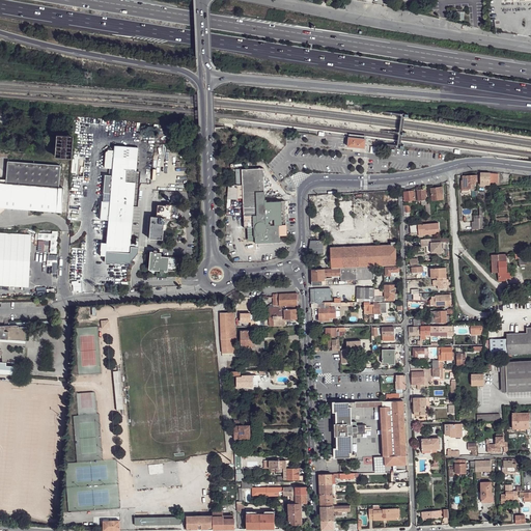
[(73,142),(74,136),(56,135),(54,157),(72,159),(73,142)]
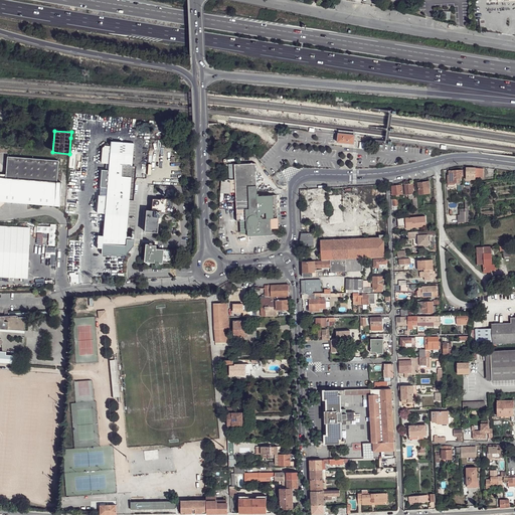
[(338,133),(337,142),(345,143),(354,144),(355,135),(338,133)]
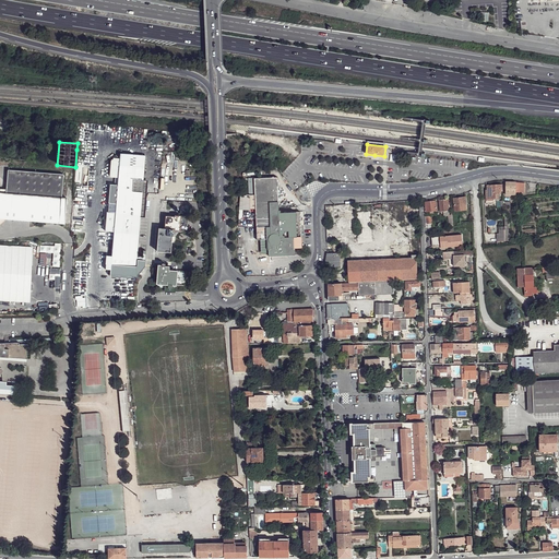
[(118,179),(111,264),(116,264),(137,266),(137,260),(141,216),(143,180),(146,156),(120,155),(119,159),(113,159),(113,162),(110,162),(109,176),(113,176),(111,178),(118,179)]
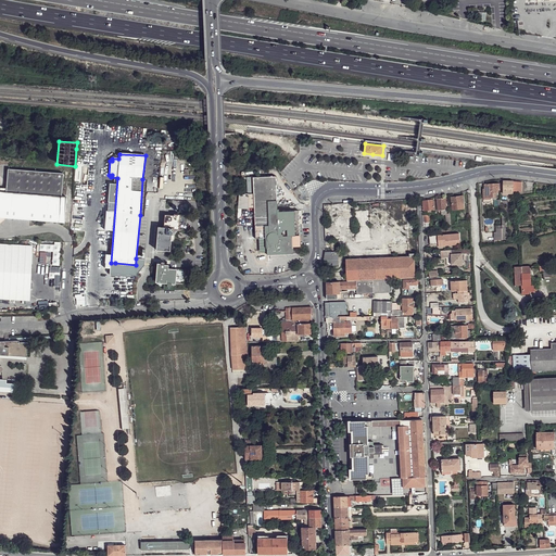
[(0,191),(0,216),(4,217),(64,223),(66,197),(62,197),(63,174),(8,169),(7,192),(0,191)]
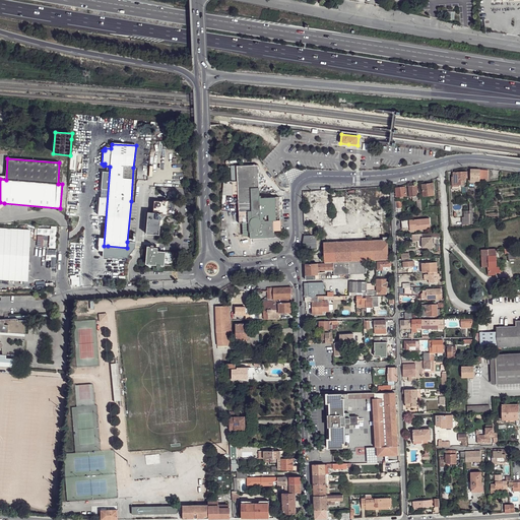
[(238,192),(239,223),(242,222),(243,235),(250,235),(250,238),(273,237),(273,231),(280,231),(279,197),(259,198),(258,165),(237,166),(237,181),(237,183),(238,192)]
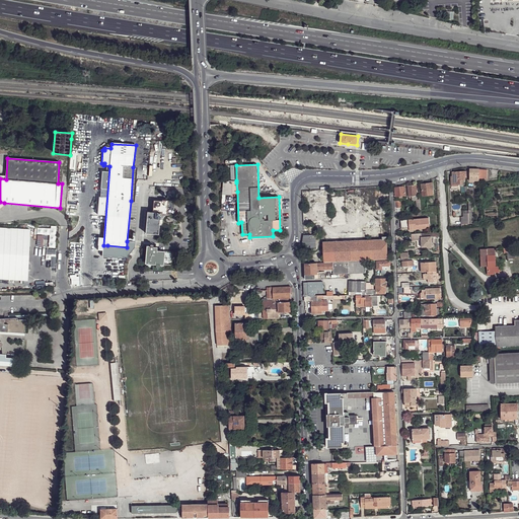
[(469,168),(469,180),(479,180),(479,178),(482,178),(482,169),(479,169),(469,168)]
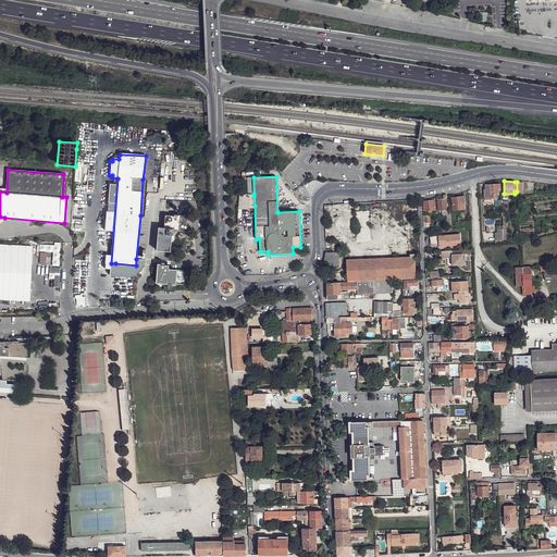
[(485,189),(486,198),(492,198),(497,198),(497,193),(499,193),(499,190),(502,190),(500,183),(485,184),(485,189)]
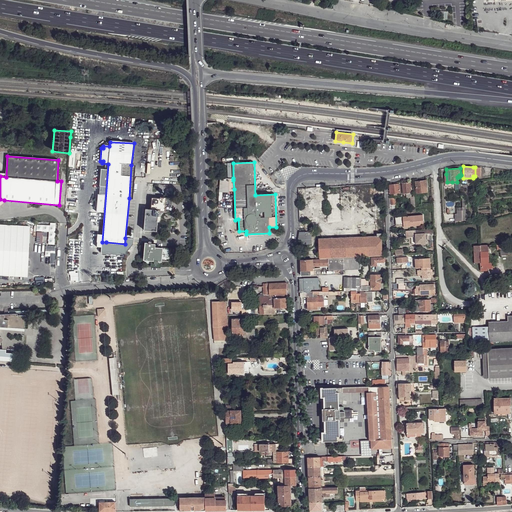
[(415,182),(417,193),(426,192),(425,186),(426,186),(426,181),(415,182)]
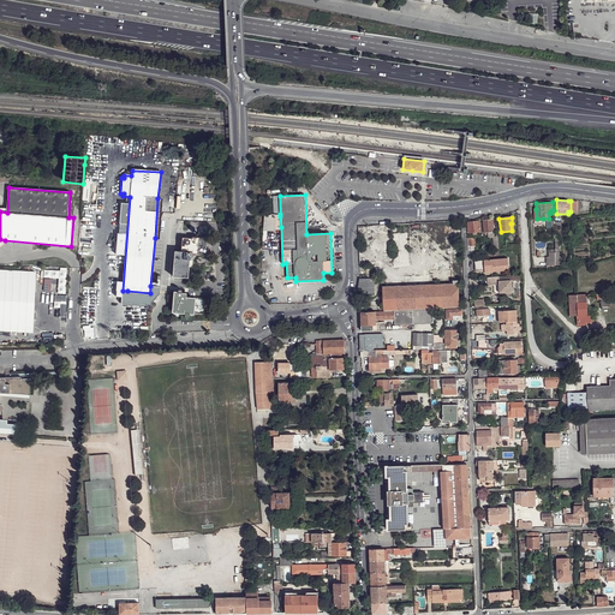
[(483,220),(484,232),(488,232),(494,232),(493,219),(483,220)]
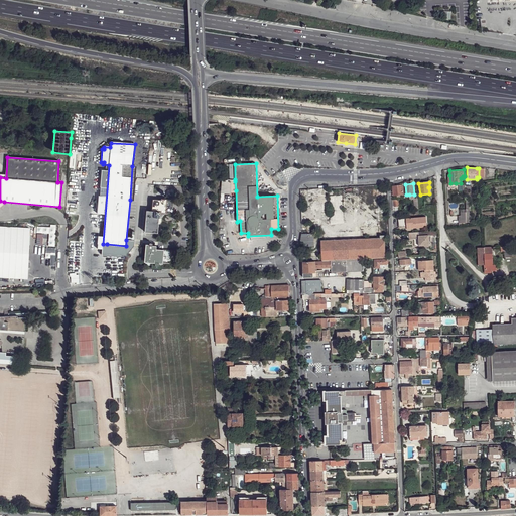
[(393,185),(394,196),(397,196),(400,195),(403,195),(402,184),(393,185)]
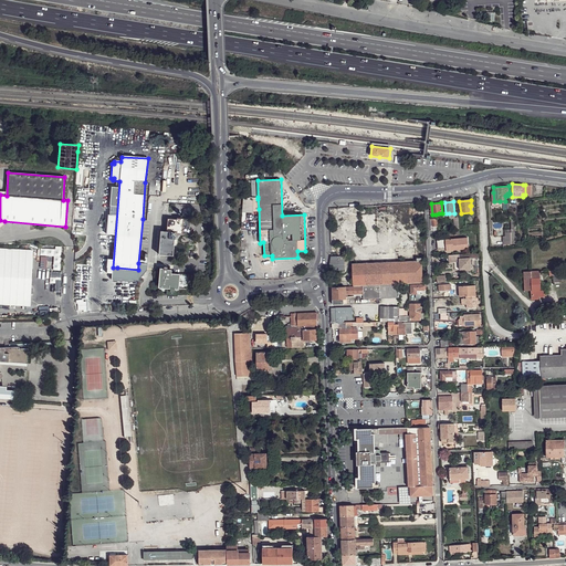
[(360,215),(363,243),(376,243),(375,213),(360,215)]
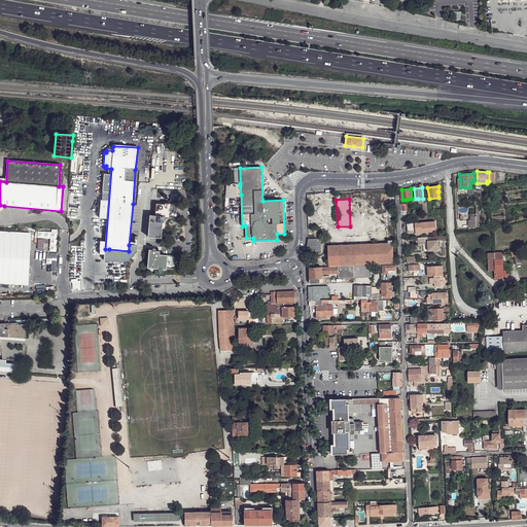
[(165,205),(156,204),(155,215),(156,215),(155,216),(149,215),(147,237),(161,238),(163,216),(159,216),(159,215),(164,216),(164,217),(174,218),(176,217),(177,206),(175,204),(169,204),(165,204),(165,205)]
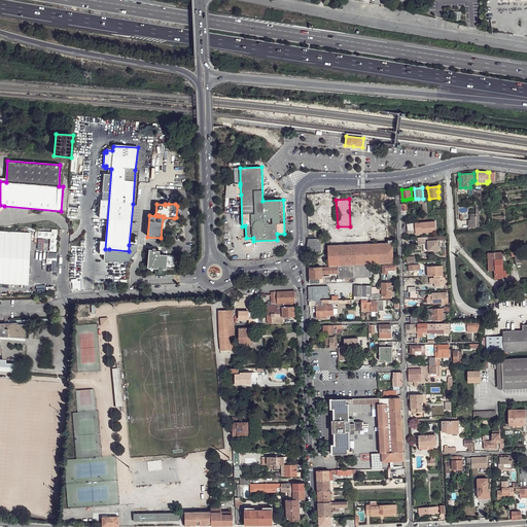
[(388,237),(396,236),(396,216),(388,216),(388,237)]
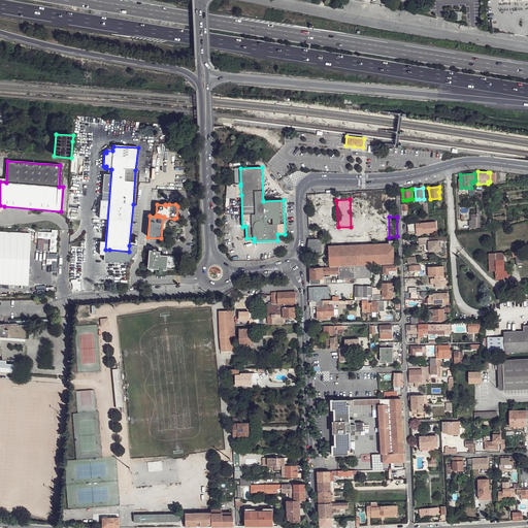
[(407,224),(408,232),(417,232),(417,231),(424,230),(424,233),(434,232),(434,231),(437,230),(436,222),(407,224)]
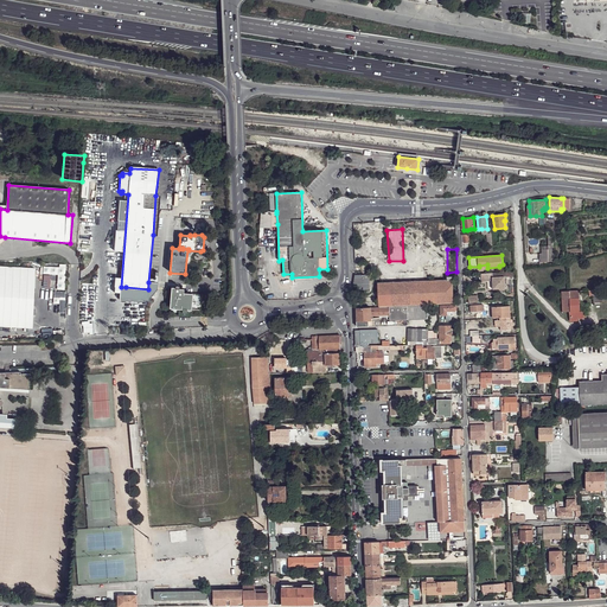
[(65,289),(65,267),(43,266),(43,274),(57,274),(57,289),(65,289)]
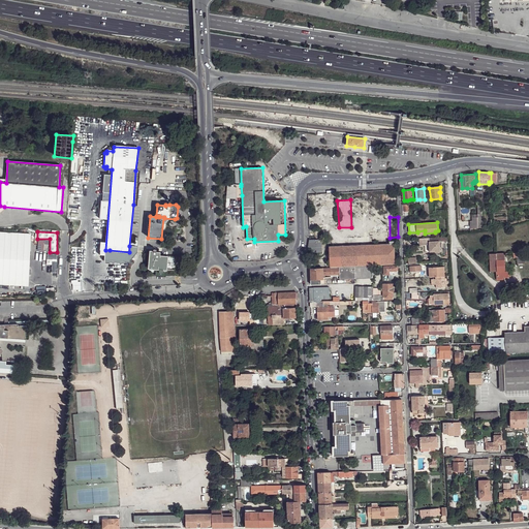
[(32,235),(0,232),(0,283),(29,285),(32,235)]
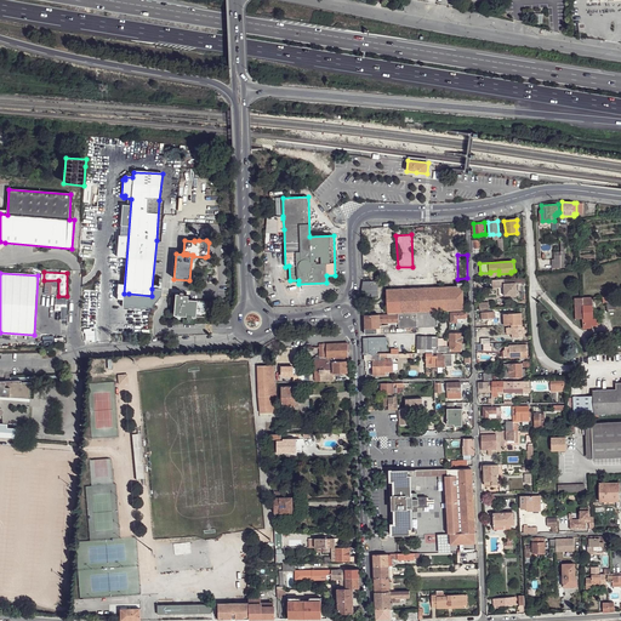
[(491,280),(493,288),(503,286),(505,296),(517,295),(517,283),(511,283),(510,279),(503,279),(491,280)]
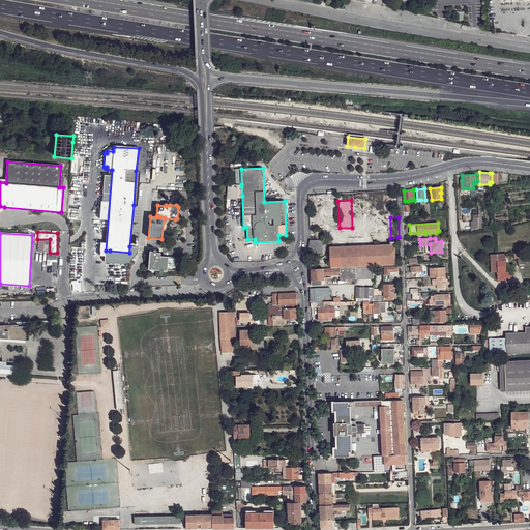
[(308,249),(308,253),(323,253),(322,240),(311,240),(310,240),(308,249)]
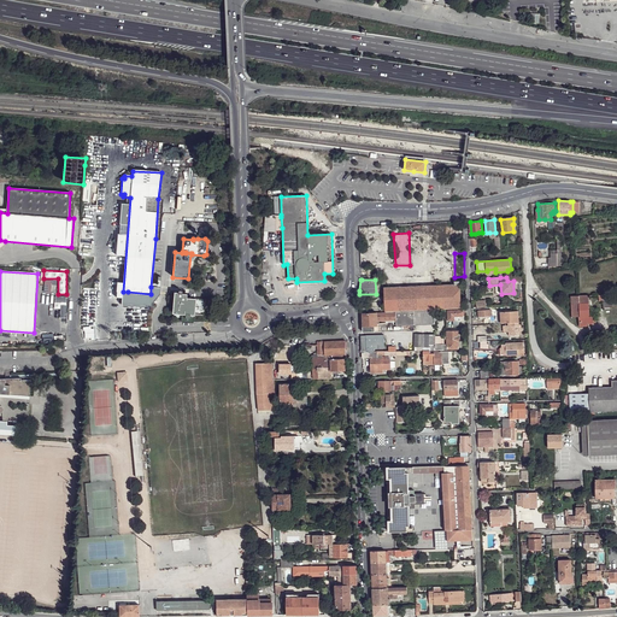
[(385,288),(386,311),(460,307),(459,285),(454,285),(385,288)]
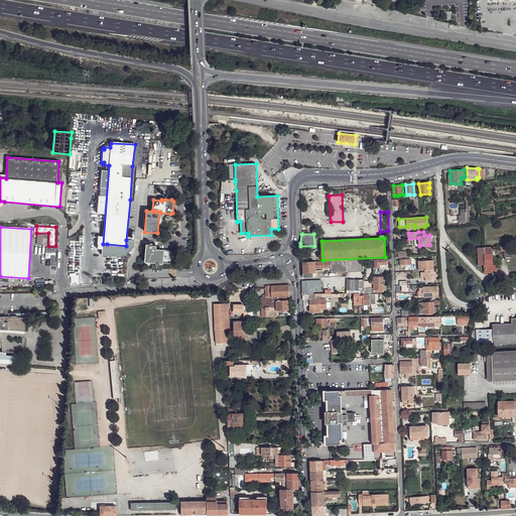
[(121,253),(121,252),(131,253),(132,240),(126,240),(126,246),(107,244),(106,249),(106,251),(106,252),(121,253)]
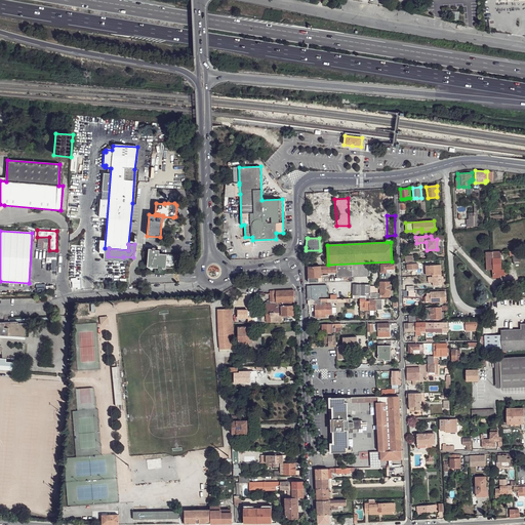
[(155,248),(153,247),(152,250),(149,250),(148,266),(149,267),(156,267),(155,273),(164,274),(164,268),(165,268),(174,269),(175,255),(167,254),(159,254),(159,250),(155,250),(155,248)]
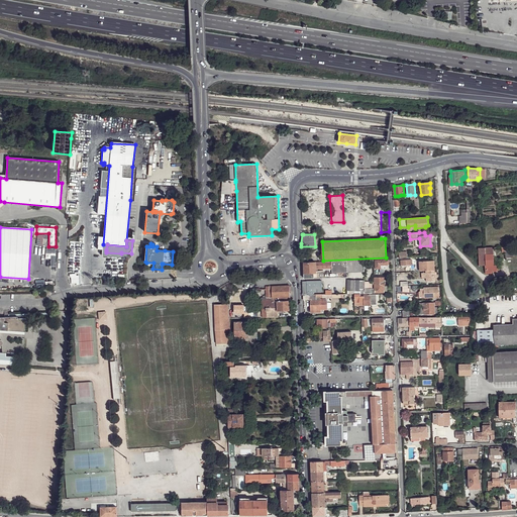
[(479,248),(480,266),(485,265),(486,274),(492,273),(492,272),(497,271),(497,269),(500,269),(500,264),(494,265),(493,247),(479,248)]
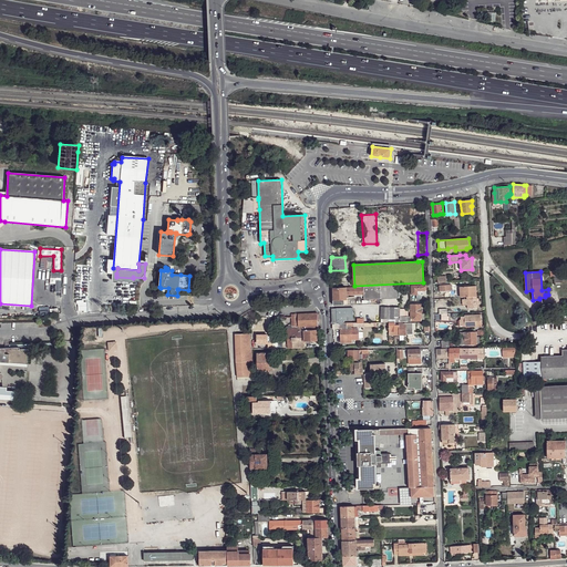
[(61,290),(61,272),(51,272),(51,279),(55,279),(55,290),(61,290)]
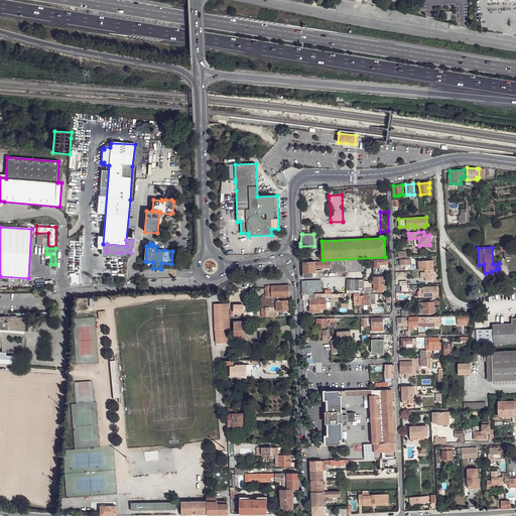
[(347,272),(364,271),(364,259),(346,260),(347,272)]
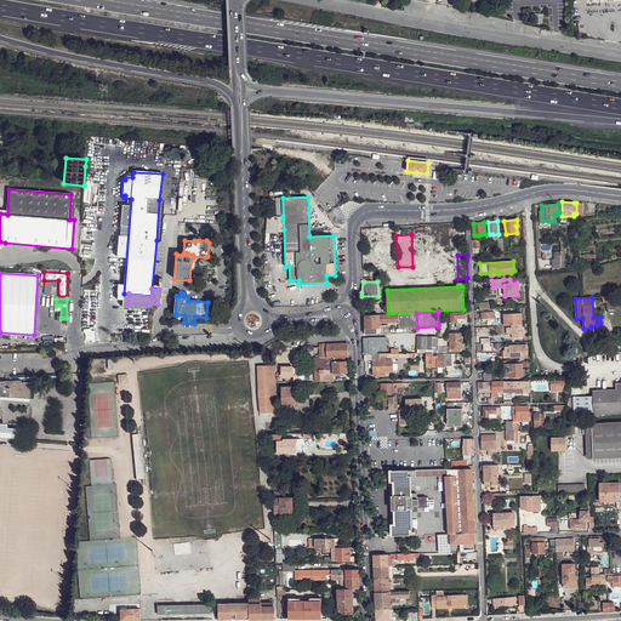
[(451,313),(451,323),(456,323),(462,323),(467,322),(467,314),(469,314),(469,312),(467,312),(451,313)]
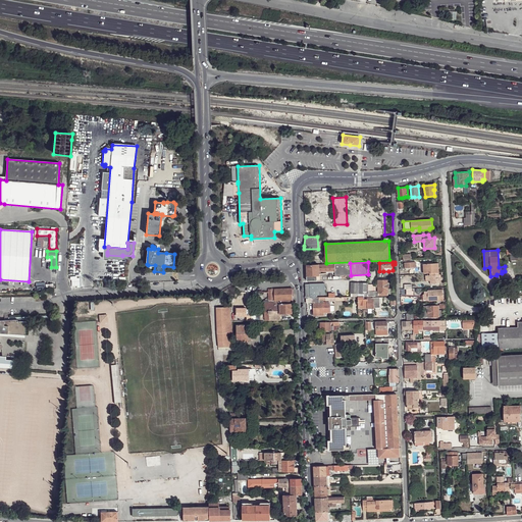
[(307,265),(307,280),(321,280),(320,271),(335,271),(335,275),(351,275),(350,263),(307,265)]
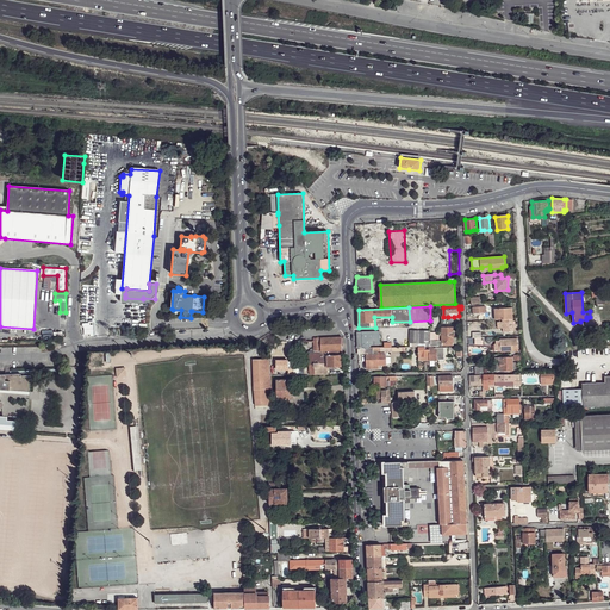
[(495,309),(496,319),(502,319),(514,318),(512,307),(506,307),(506,309),(500,310),(500,307),(495,309)]
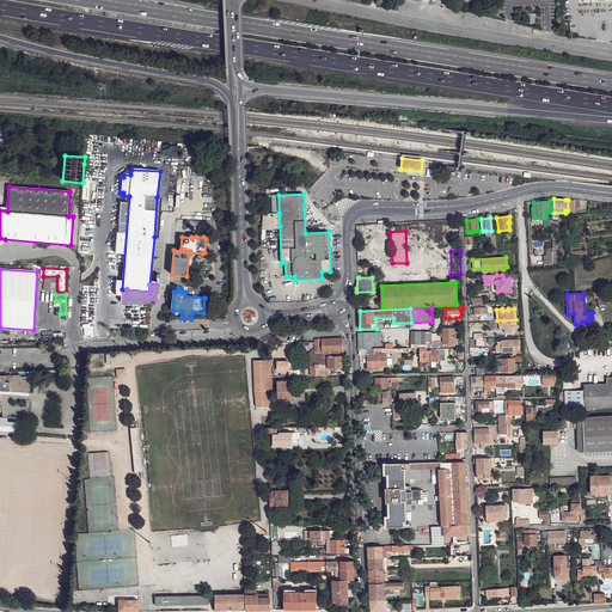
[(181,318),(182,311),(173,311),(173,312),(181,312),(179,319),(191,320),(193,312),(191,312),(191,319),(181,318)]
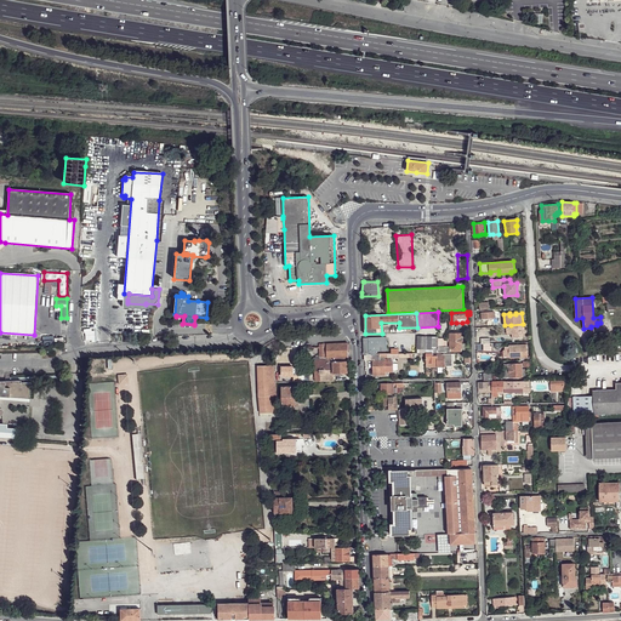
[(512,334),(512,337),(523,337),(523,332),(525,332),(525,326),(523,326),(523,324),(511,325),(512,328),(506,328),(507,334),(512,334)]
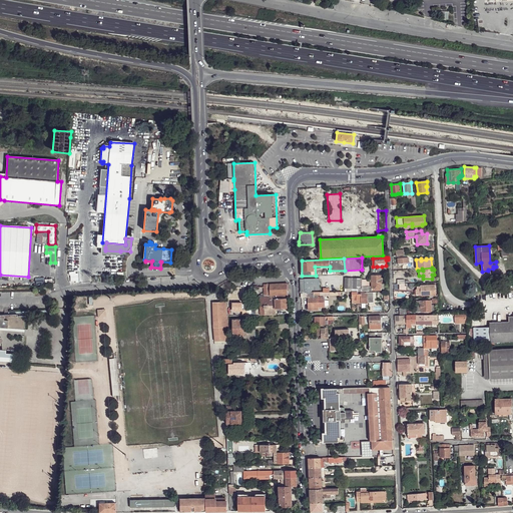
[(372,282),(372,291),(382,291),(382,289),(381,284),(381,276),(372,276),(372,280),(370,280),(370,282),(372,282)]
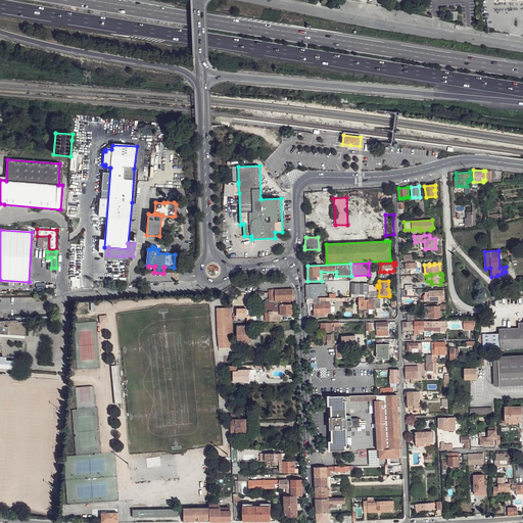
[(351,283),(351,297),(352,297),(359,297),(371,297),(376,296),(376,292),(369,292),(369,284),(351,283)]
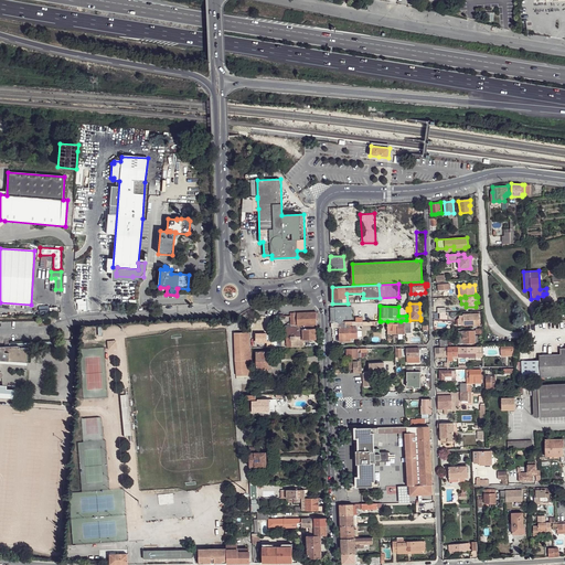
[(330,308),(331,322),(343,322),(343,319),(352,319),(352,307),(336,307),(330,308)]
